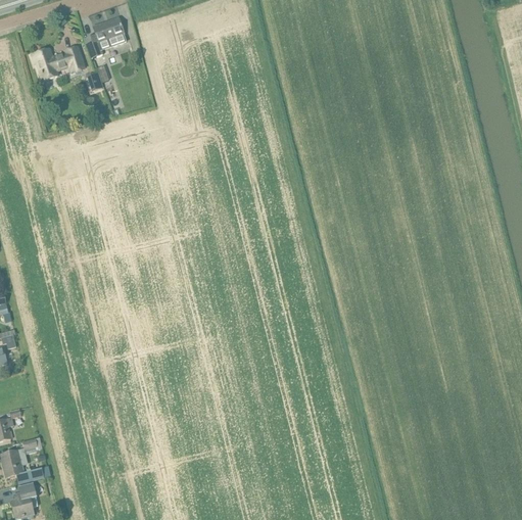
[(83,38),(87,47),(90,57),(102,53),(101,49),(126,41),(123,33),(117,17),(92,26),(95,34),(83,38)]
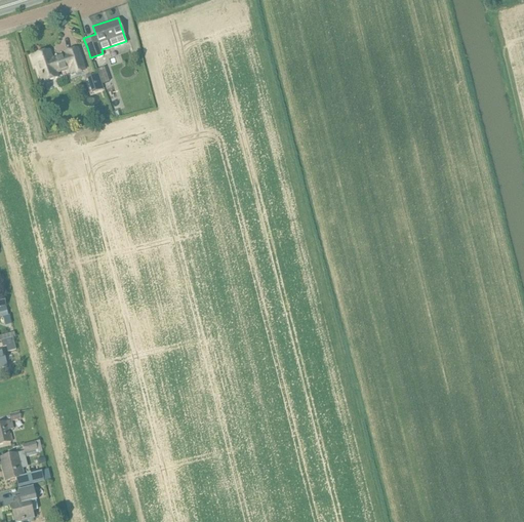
[(48,48),(31,54),(34,63),(36,63),(41,80),(57,75),(55,70),(69,66),(71,71),(84,67),(77,46),(65,50),(65,52),(51,56),(48,48)]
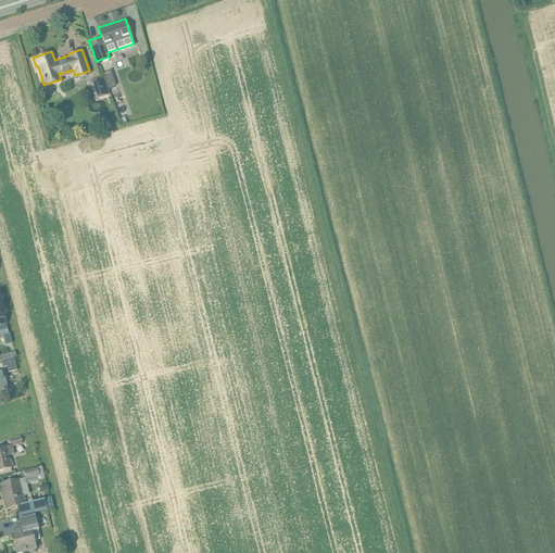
[(97,65),(100,73),(112,67),(110,61),(97,65)]
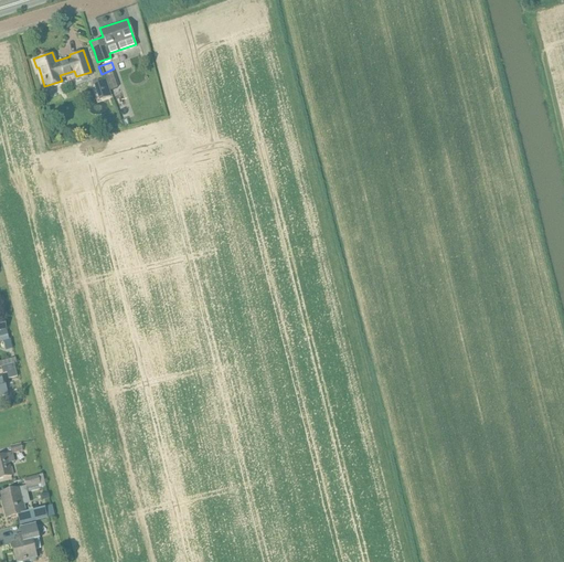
[(105,75),(93,80),(98,97),(110,94),(105,75)]
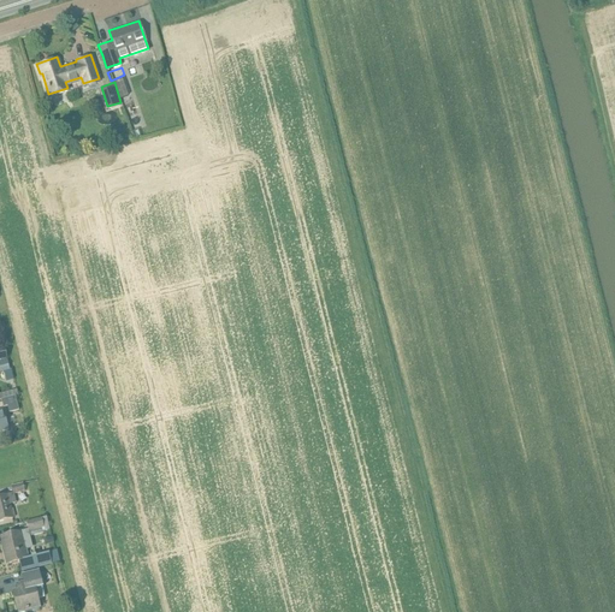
[(0,396),(1,397),(15,393),(17,392),(15,387),(0,391),(0,396)]
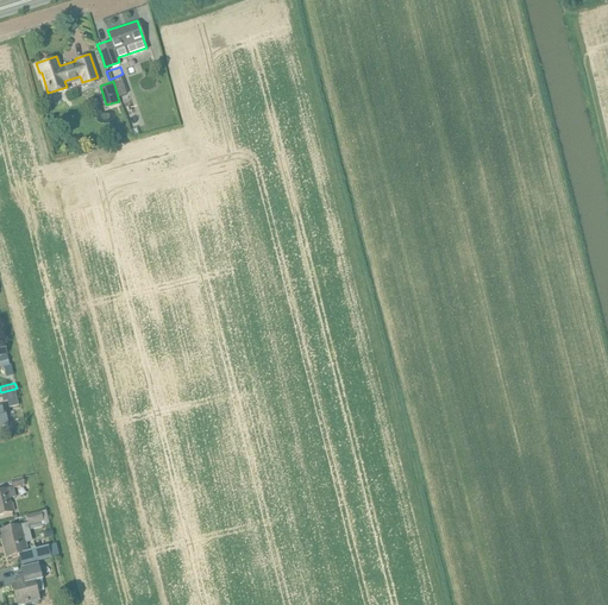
[(8,404),(17,402),(14,389),(1,392),(2,399),(7,398),(8,404)]
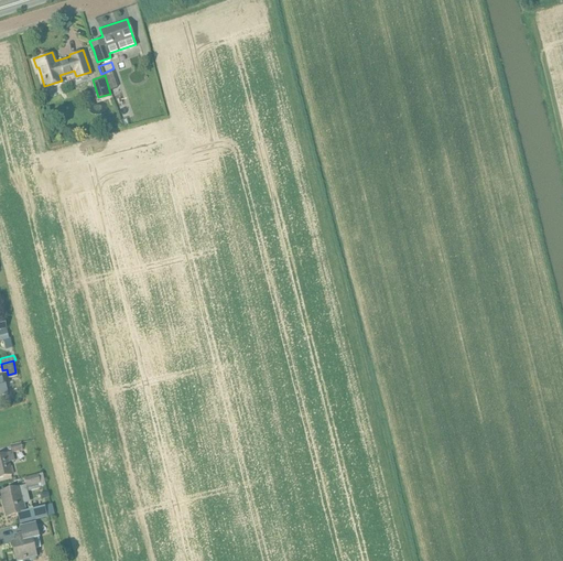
[(0,475),(7,473),(11,472),(9,460),(14,459),(12,450),(22,448),(20,440),(9,443),(11,450),(0,452),(0,475)]
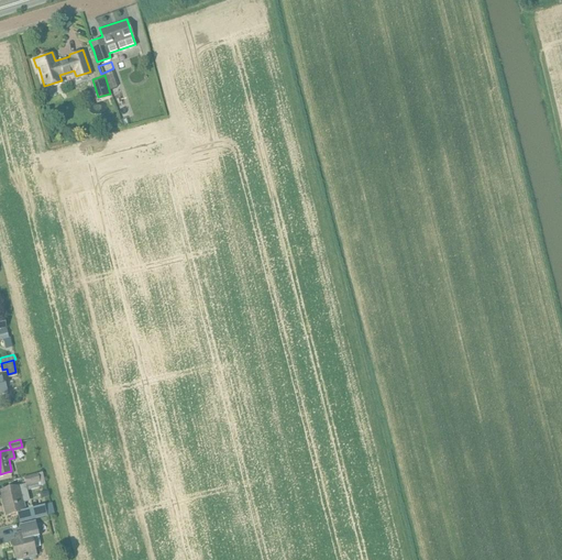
[(40,480),(37,472),(24,475),(25,483),(40,480)]
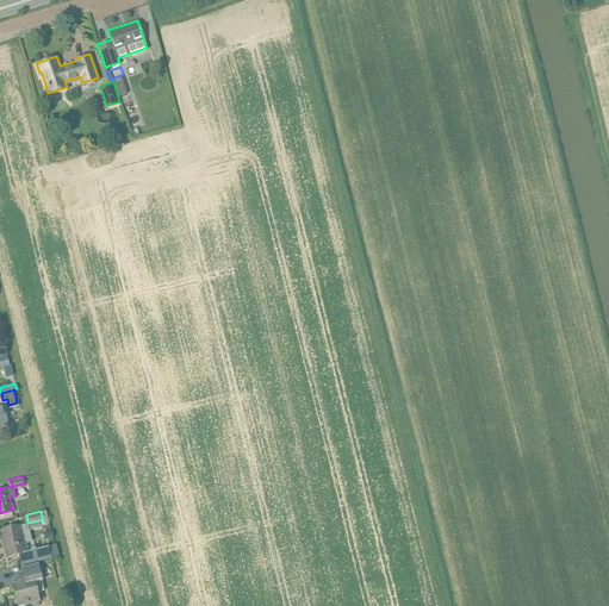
[(25,523),(0,529),(0,533),(6,556),(26,550),(23,535),(28,533),(25,523)]
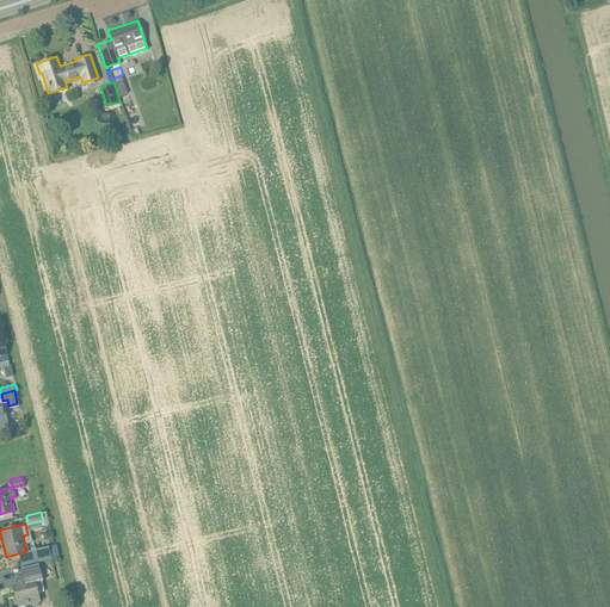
[(12,583),(18,606),(41,600),(38,590),(43,588),(41,580),(43,578),(38,562),(22,567),(23,574),(18,575),(19,582),(12,583)]
